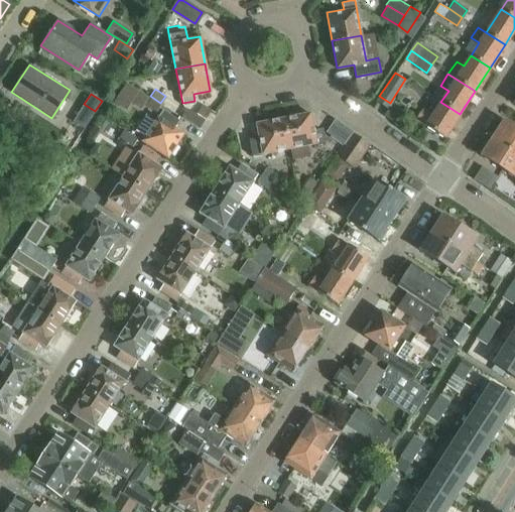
[(150,96),(146,103),(156,110),(160,103),(150,96)]
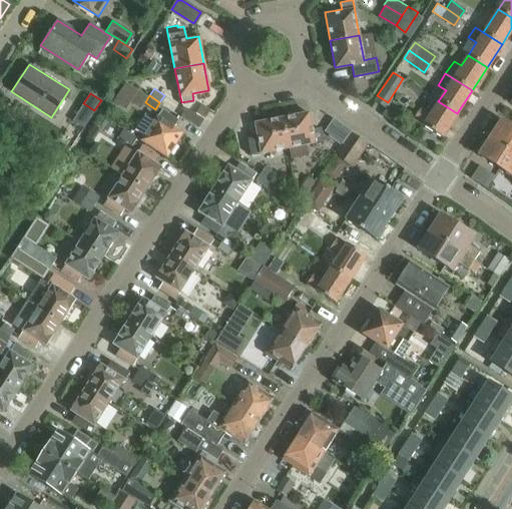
[(457,113),(438,101),(429,115),(419,108),(414,117),(424,124),(424,125),(442,137),(457,113)]
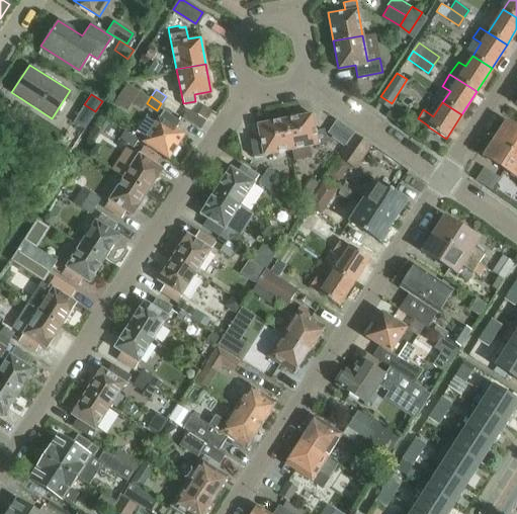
[(393,106),(386,113),(394,118),(400,111),(393,106)]
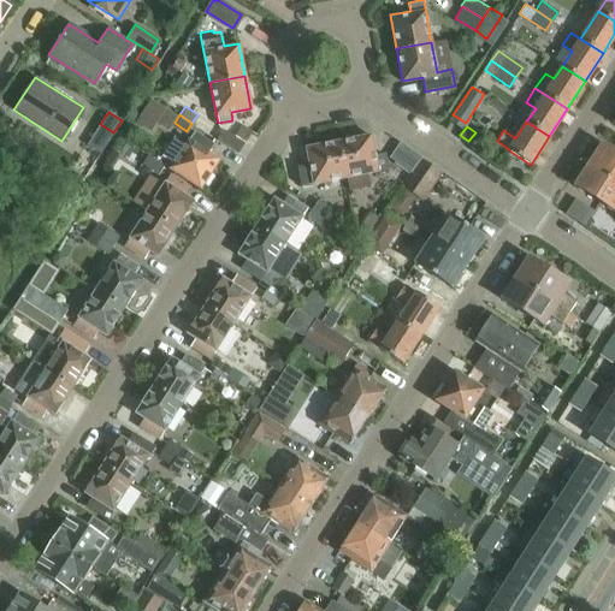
[(244,141),(223,128),(216,137),(237,152),(244,141)]
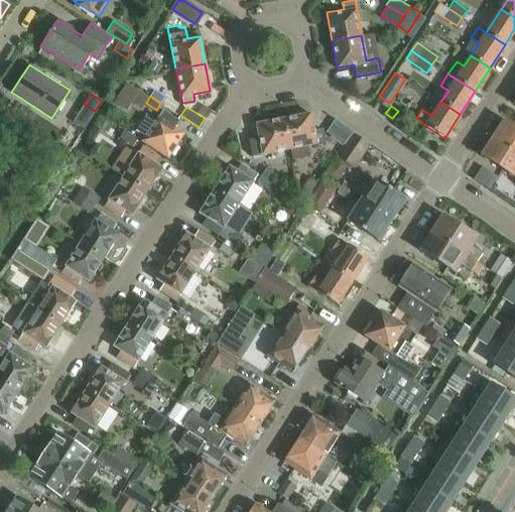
[(167,156),(182,132),(168,123),(173,116),(161,109),(142,140),(167,156)]
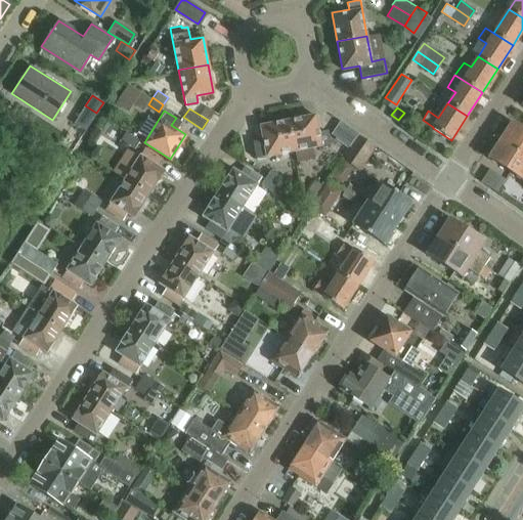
[(293,149),(329,142),(327,131),(319,132),(315,114),(288,120),(293,149)]
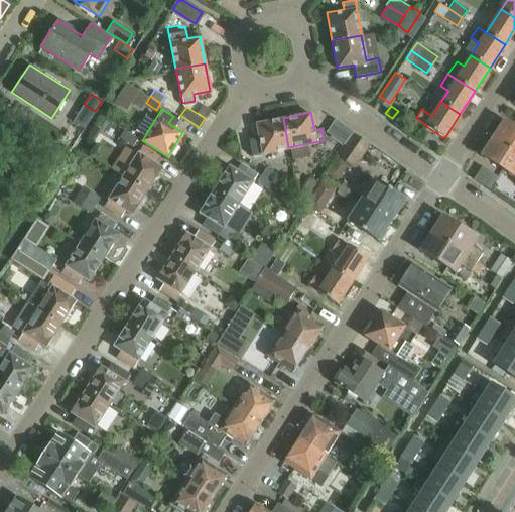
[(288,147),(283,118),(256,123),(259,136),(249,138),(252,154),(288,147)]
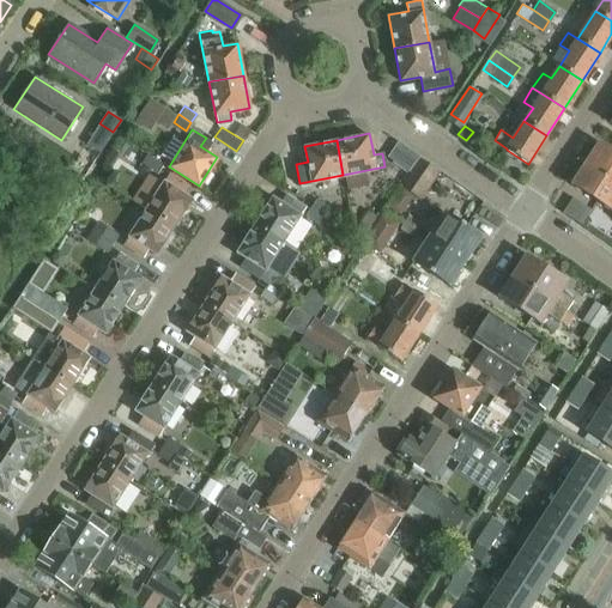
[(398,141),(388,154),(408,169),(418,156),(398,141)]
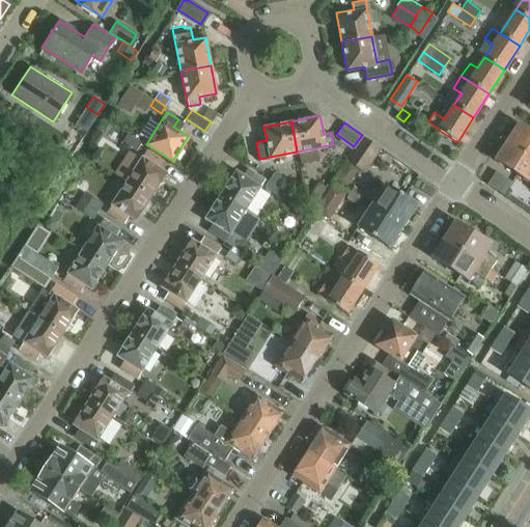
[(529,130),(519,122),(507,141),(529,155),(529,130)]
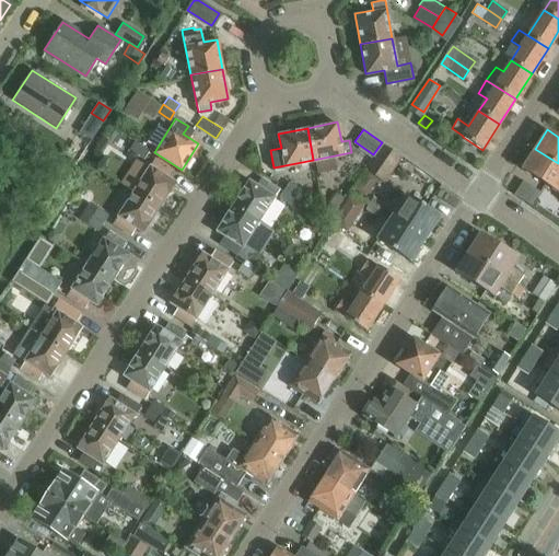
[(144,158),(150,149),(139,142),(138,142),(132,150),(144,158)]
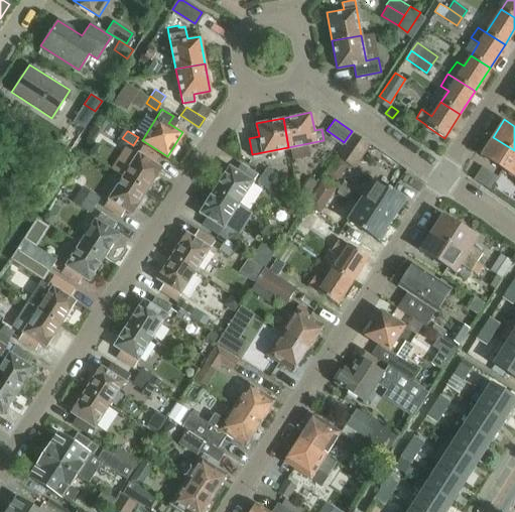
[(369,144),(353,132),(338,154),(354,165),(369,144)]
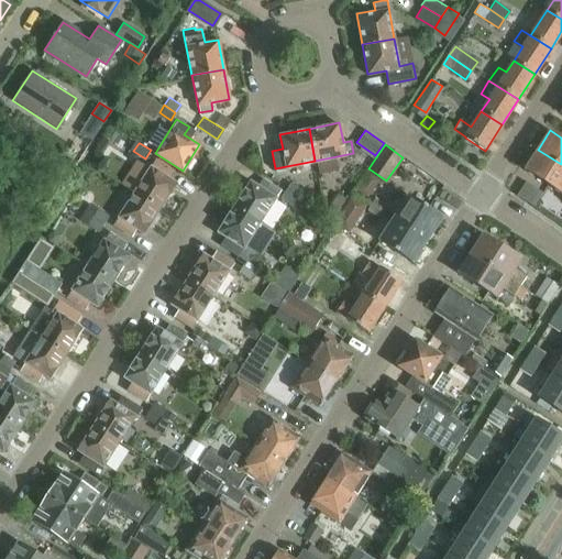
[(561,164),(538,150),(526,168),(561,190),(561,164)]
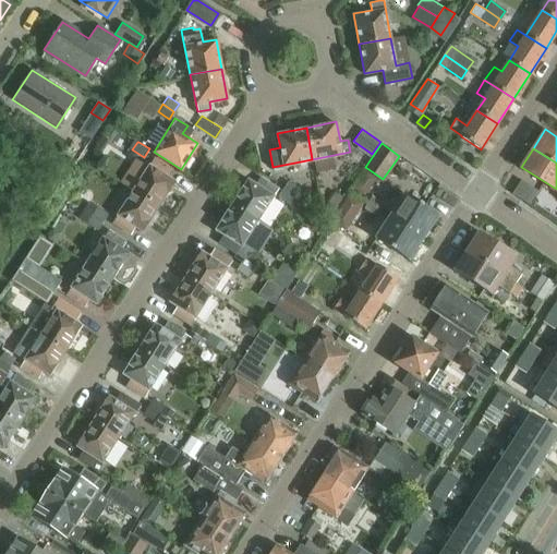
[(174,181),(168,176),(172,169),(155,157),(133,190),(158,206),(174,181)]
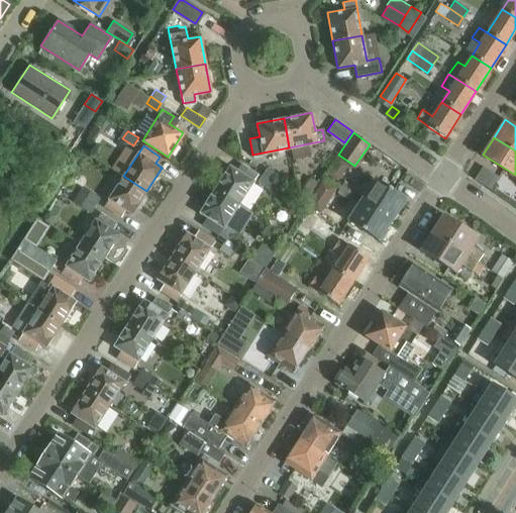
[(338,157),(327,174),(337,181),(348,164),(338,157)]
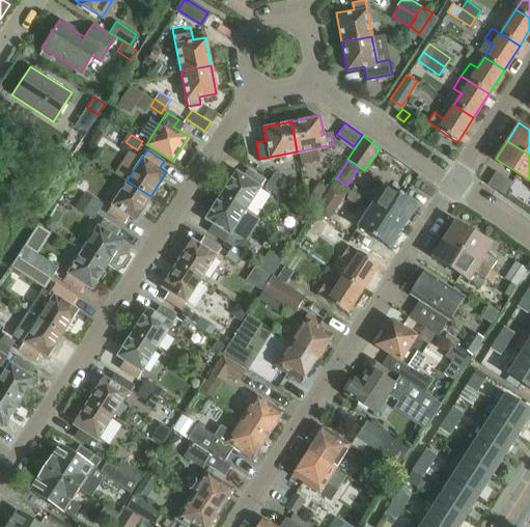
[(266,178),(248,167),(244,174),(238,170),(222,194),(246,209),(266,178)]
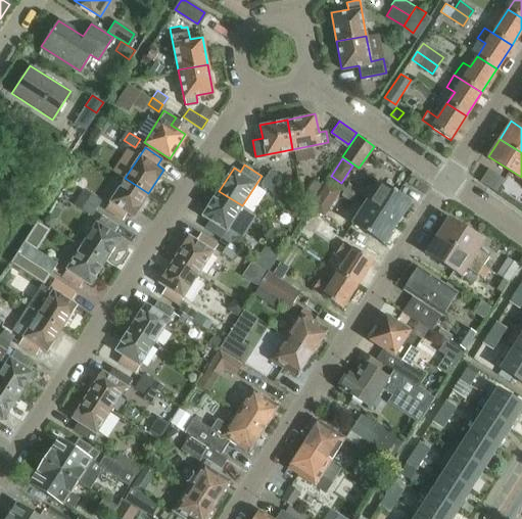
[(281,175),(271,169),(266,176),(276,182),(281,175)]
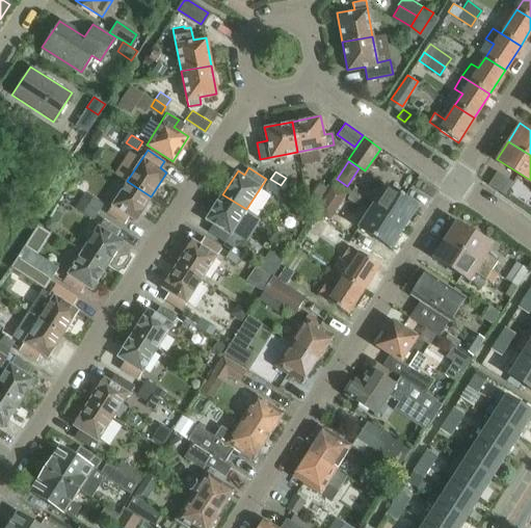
[(281,185),(270,179),(266,186),(276,192),(281,185)]
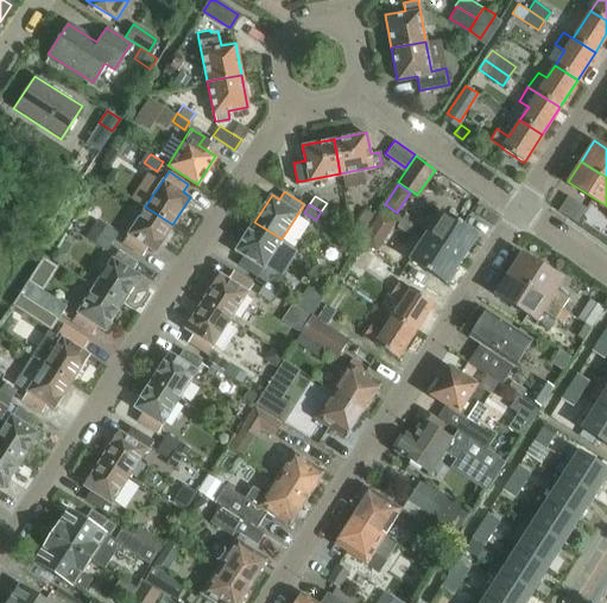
[(172,224),(145,207),(124,241),(143,254),(147,246),(156,251),(172,224)]
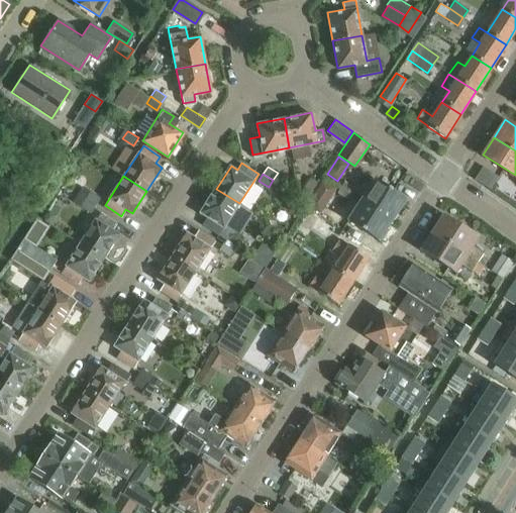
[(346,180),(342,186),(353,193),(357,187),(346,180)]
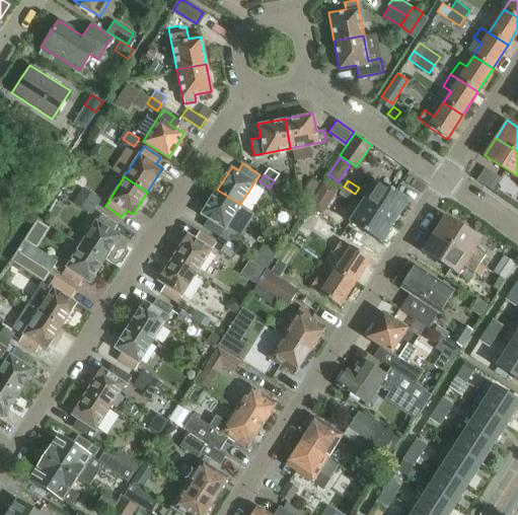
[(408,201),(376,180),(363,201),(394,221),(408,201)]
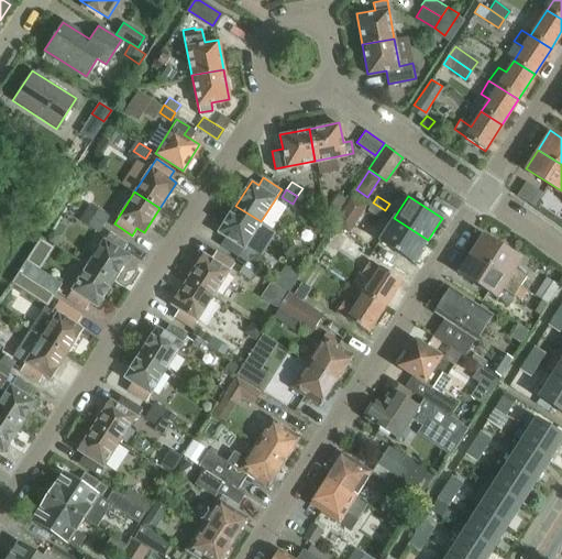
[(105,223),(110,215),(90,201),(85,210),(105,223)]
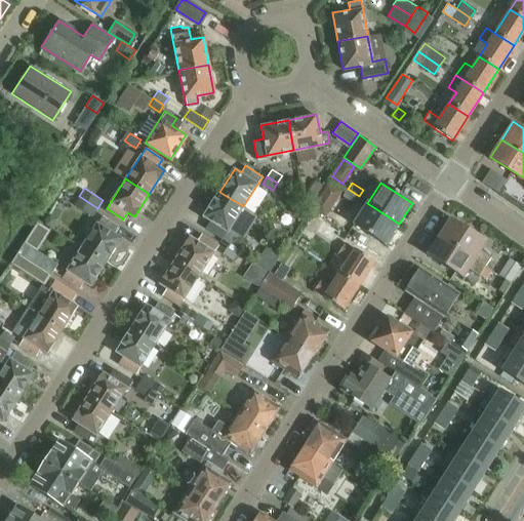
[(344,195),(355,202),(359,196),(348,189),(344,195)]
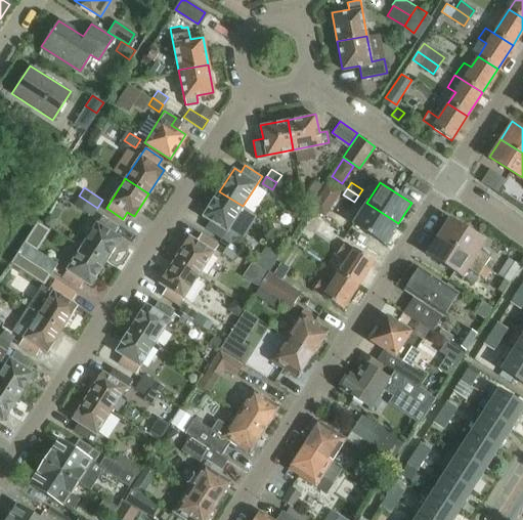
[(243,206),(219,191),(203,215),(210,219),(205,226),(222,237),(243,206)]
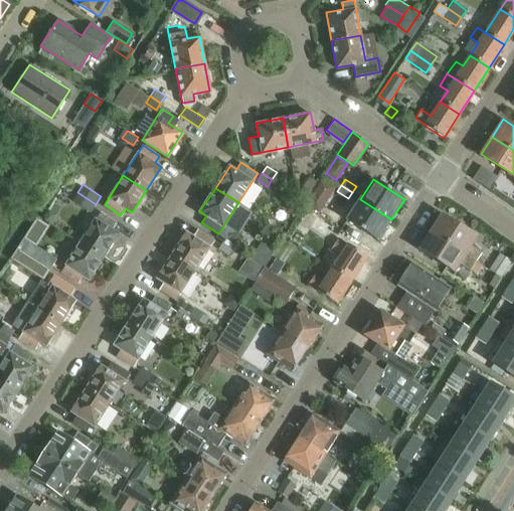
[(313,191),(304,204),(317,212),(325,199),(313,191)]
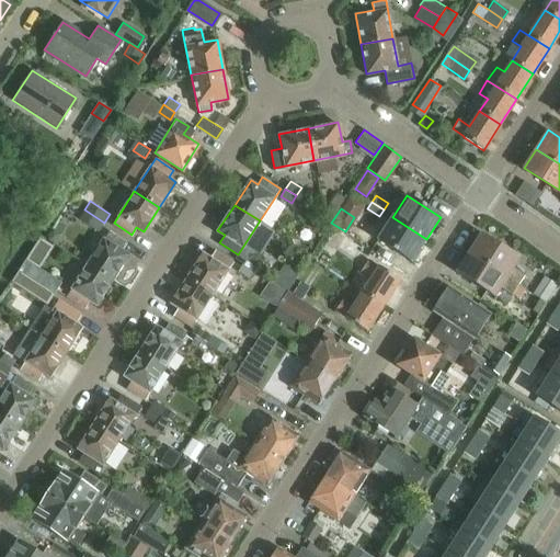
[(104,223),(84,209),(79,218),(99,231),(104,223)]
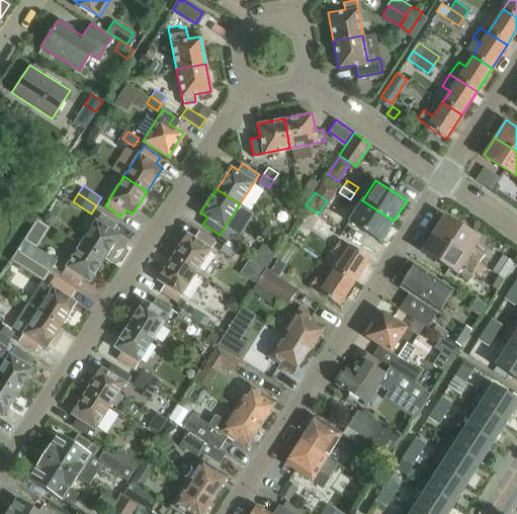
[(394,221),(362,200),(349,221),(380,241),(394,221)]
